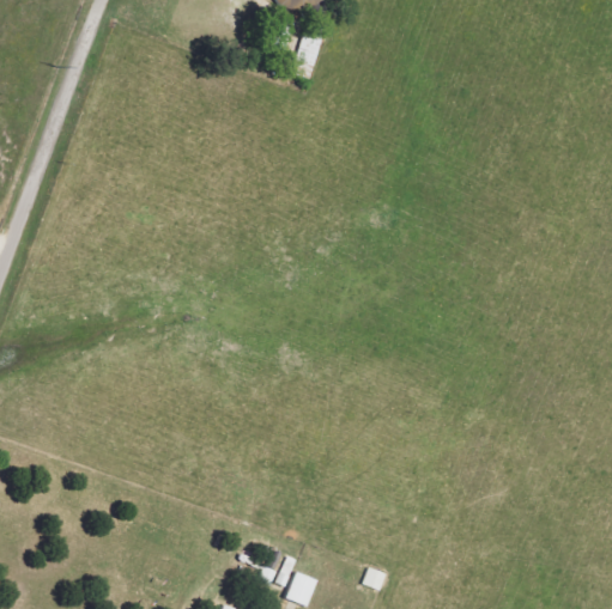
[(320,12),(322,0),(277,0),(320,12)]
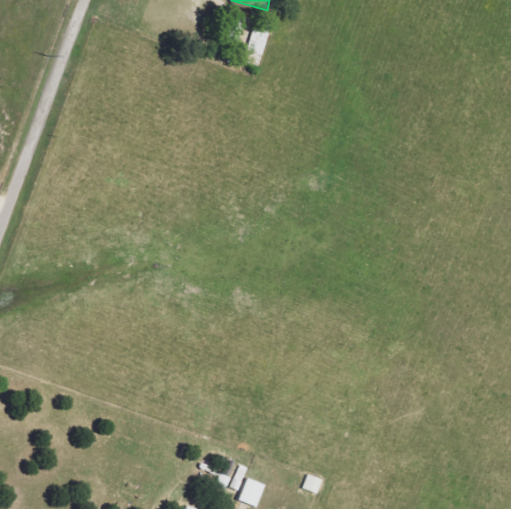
[(268,32),(252,28),(248,50),(264,53),(268,32)]
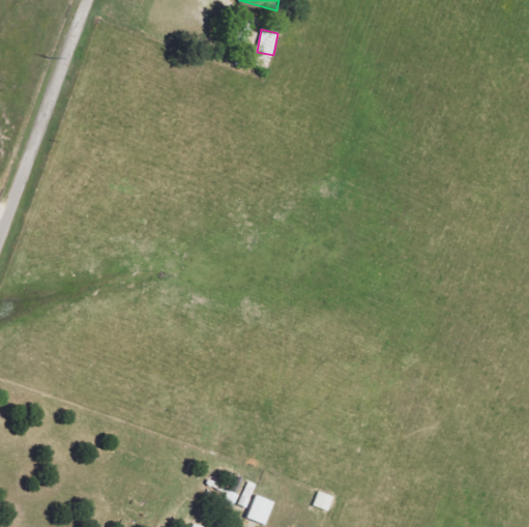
[(225,501),(235,503),(237,492),(226,491),(225,501)]
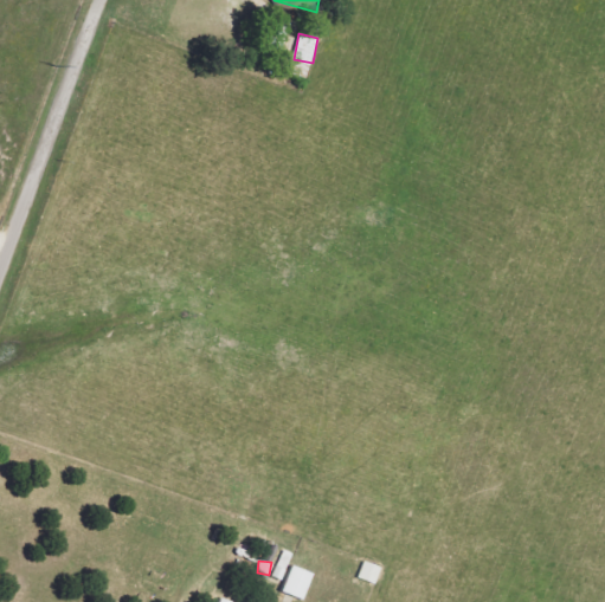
[(381,564),(364,561),(359,577),(377,582),(381,564)]
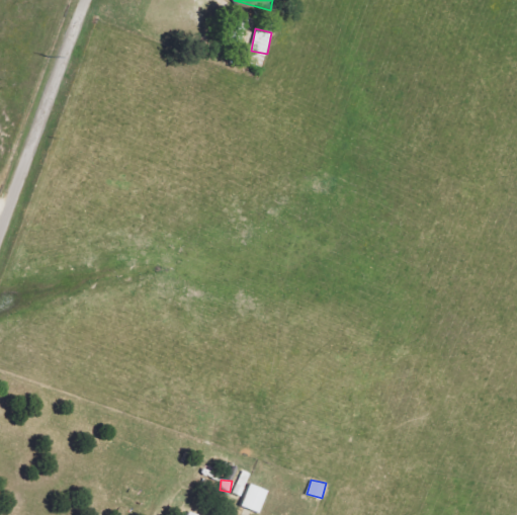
[(242,506),(260,512),(267,489),(249,483),(242,506)]
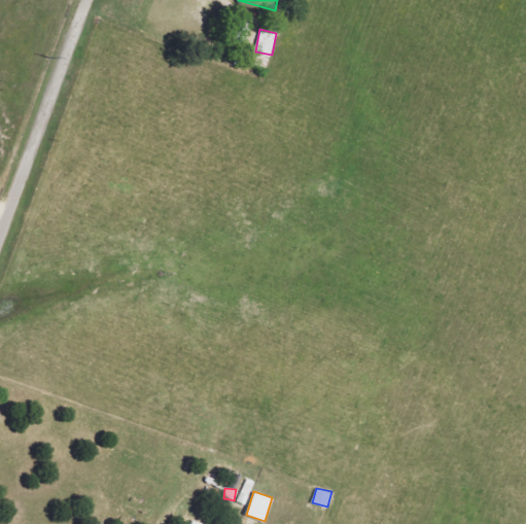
All buildings are outlined.
